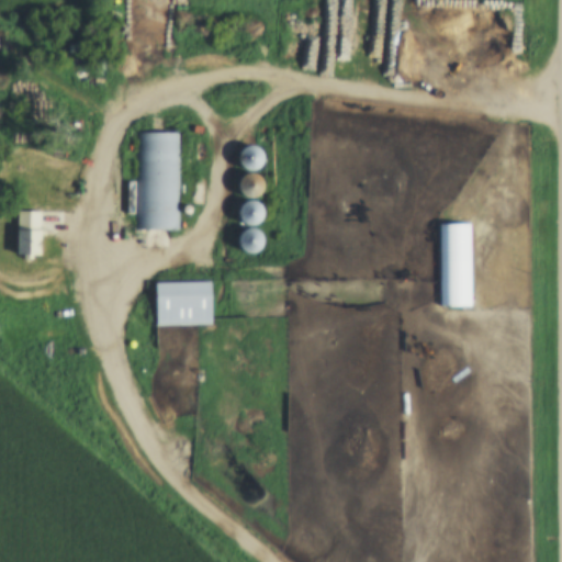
[(178,135),(139,135),(139,231),(178,231),(178,135)]
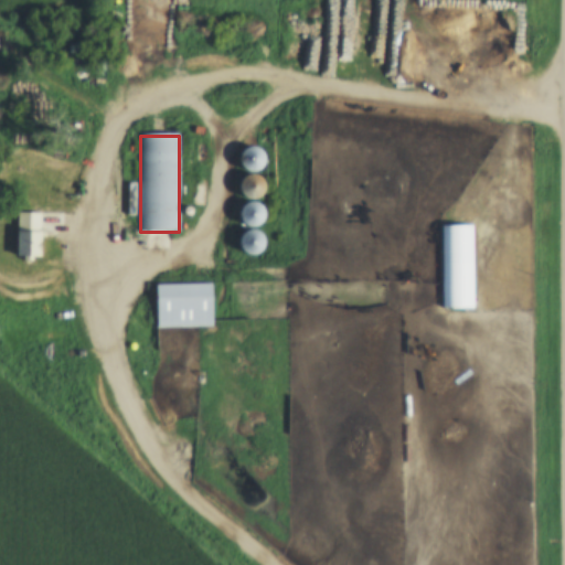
[(238,158),(238,167),(247,176),(243,181),(243,196),(248,202),(240,212),(240,222),(249,230),(242,238),(242,246),(251,254),(255,254),(263,245),(263,237),(255,231),(264,220),(264,211),(254,202),(264,192),(264,183),(255,176),(264,164),(264,156),(256,149),(245,149),(238,158)]
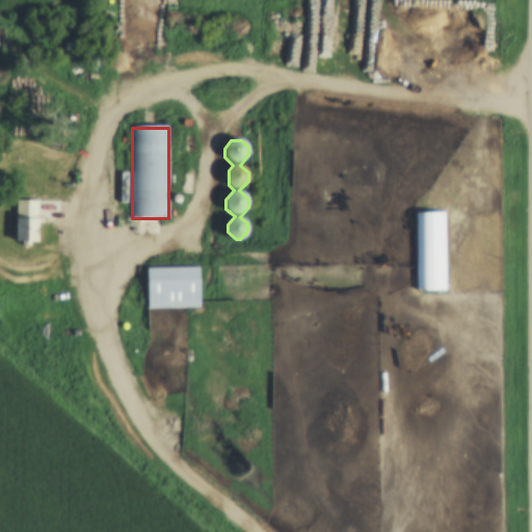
[(38,203),(14,203),(14,244),(38,244),(38,203)]
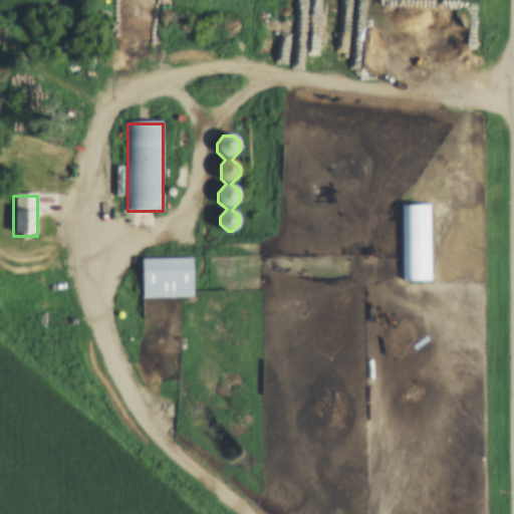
[(141,259),(142,299),(195,298),(195,258),(141,259)]
